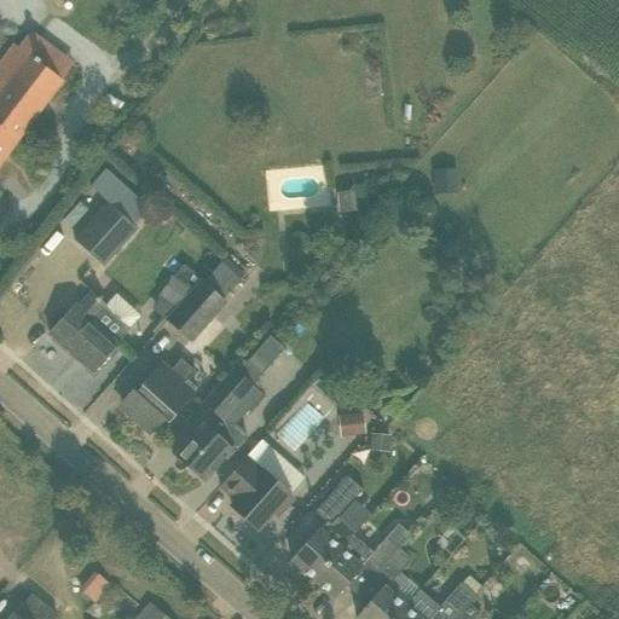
[(13,45),(5,56),(0,62),(0,163),(63,81),(62,80),(74,63),(30,32),(18,48),(13,45)]
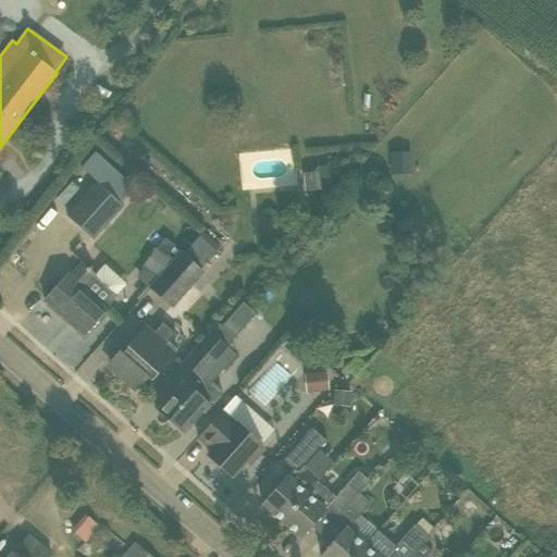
[(410,151),(390,152),(391,175),(411,174),(410,151)]
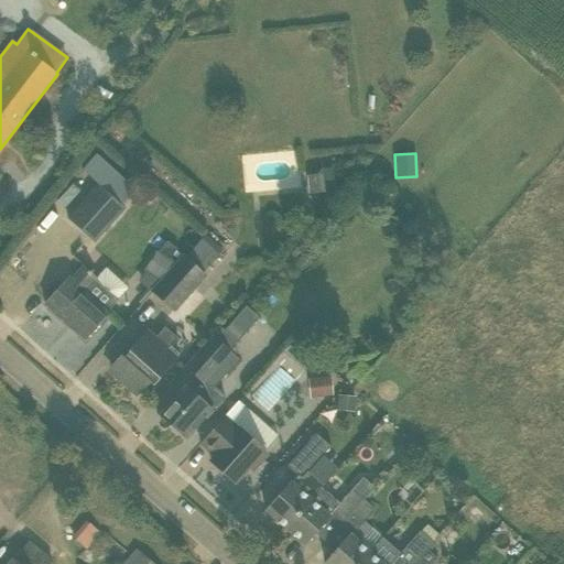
[(306,176),(308,195),(324,193),(323,182),(334,181),(333,167),(321,169),(321,174),(306,176)]
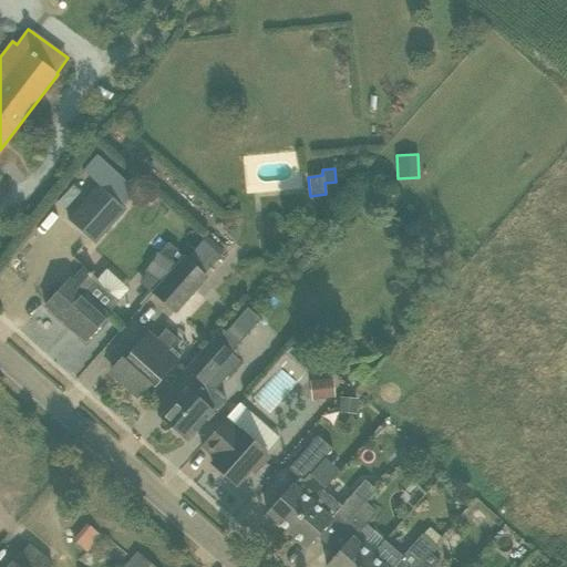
[(93,241),(117,214),(133,197),(110,176),(99,187),(98,186),(69,218),(74,225),(93,241)]
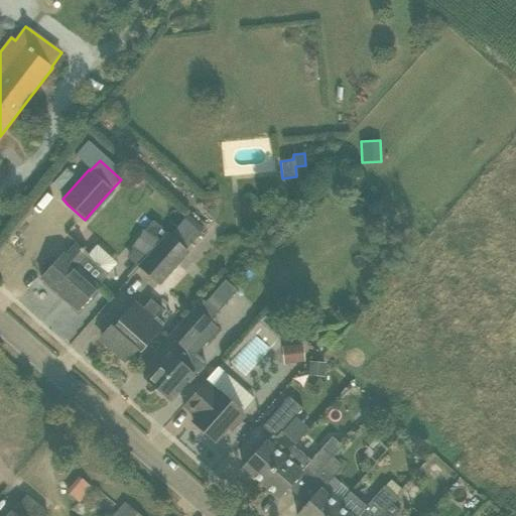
[(134,249),(145,257),(159,240),(145,230),(131,247),(134,249)]
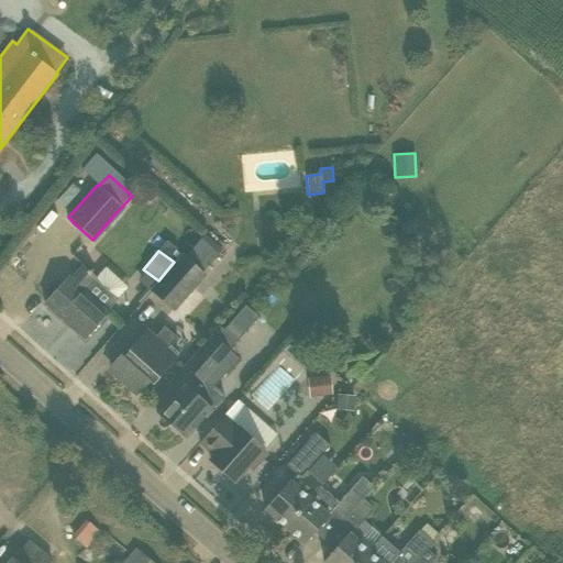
[(203,274),(183,255),(152,289),(174,308),(203,274)]
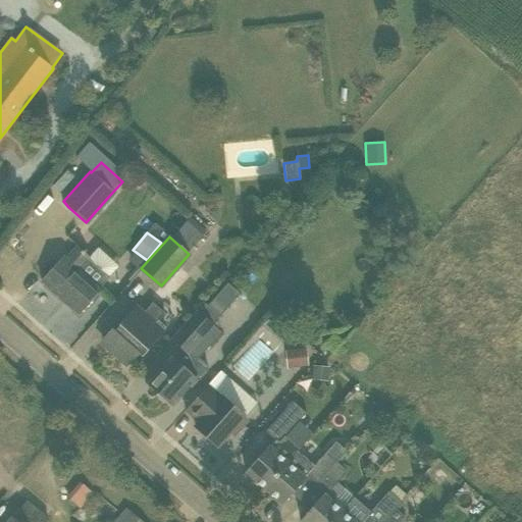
[(110,276),(120,265),(98,247),(89,257),(77,247),(66,259),(63,256),(41,280),(79,315),(102,290),(100,289),(110,276)]
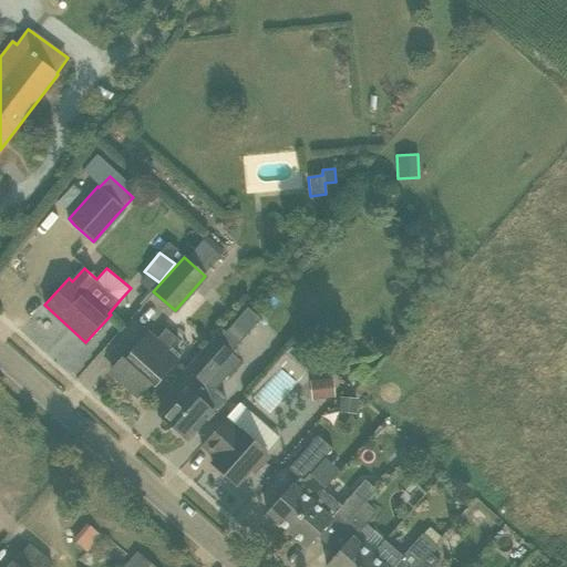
[(259,319),(260,318),(248,307),(247,308),(226,332),(238,343),(259,319)]
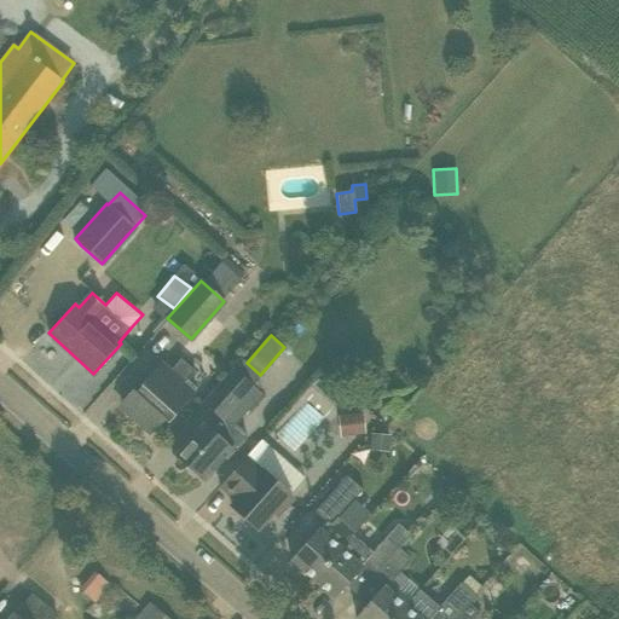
[(195,372),(180,359),(169,370),(162,364),(136,393),(133,391),(121,404),(133,415),(132,417),(150,434),(165,417),(162,415),(168,408),(174,412),(196,388),(187,380),(195,372)]
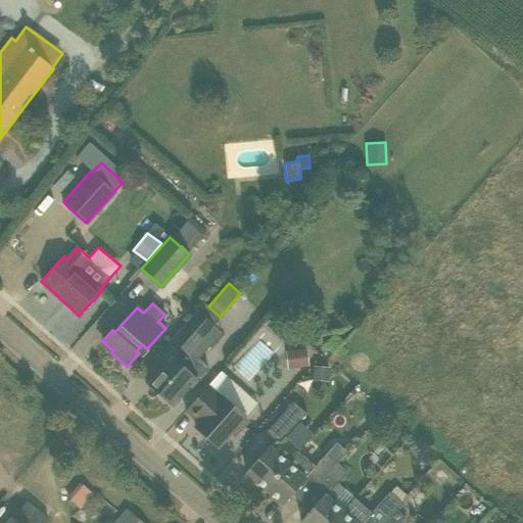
[(177,359),(174,357),(148,385),(150,387),(149,389),(155,395),(157,393),(173,408),(198,379),(202,378),(207,371),(208,367),(199,360),(198,359),(196,360),(194,357),(188,351),(212,325),(214,323),(199,311),(198,310),(173,339),(185,349),(177,359)]
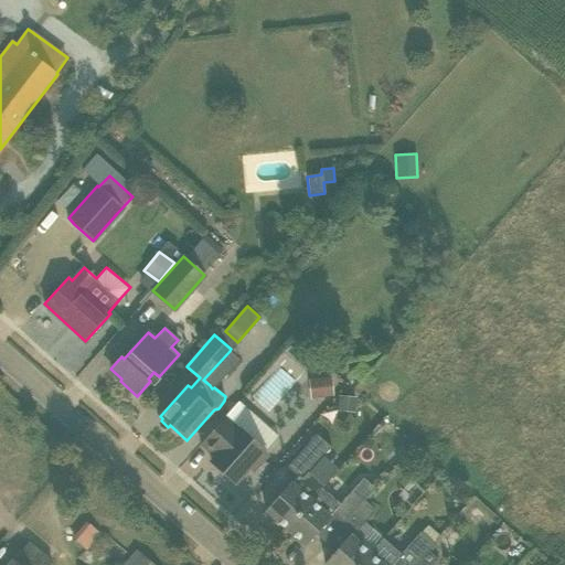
[(310,398),(333,396),(331,376),(309,380),(310,398)]
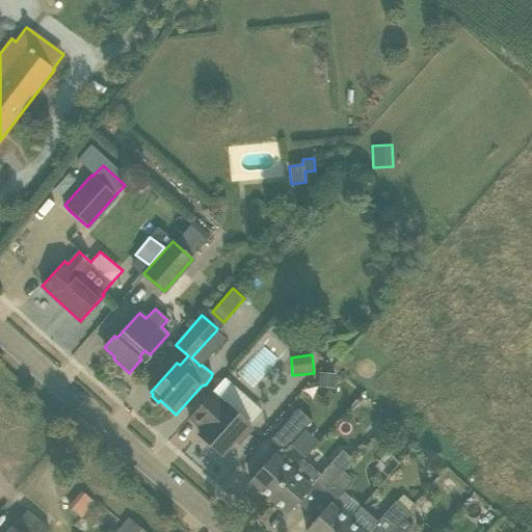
[(224,377),(189,418),(203,431),(198,435),(221,455),(235,440),(239,443),(253,427),(248,424),(249,423),(261,409),(224,377)]
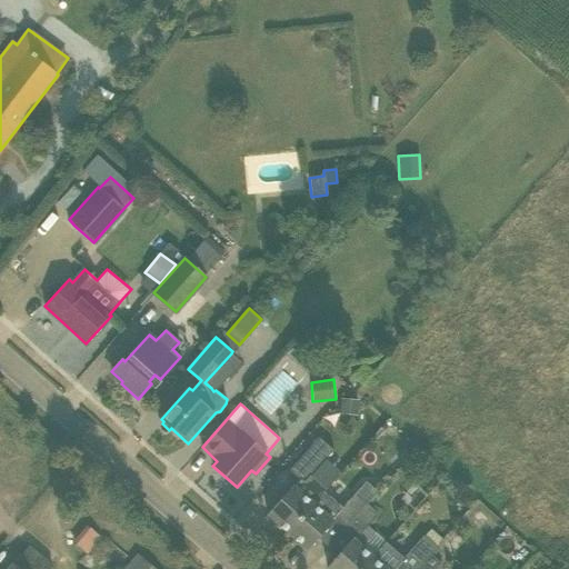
[(315,503),(316,503),(326,492),(327,490),(311,477),(335,451),(331,448),(319,438),(290,471),(301,480),(296,487),(293,485),(267,515),(288,533),(315,503)]
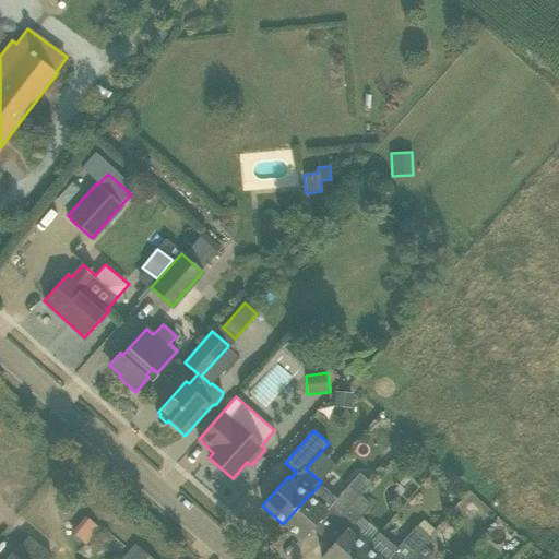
[(309,495),(283,524),(302,540),(313,528),(322,537),(360,495),(371,483),(360,473),(337,499),(320,484),(310,495),(309,495)]
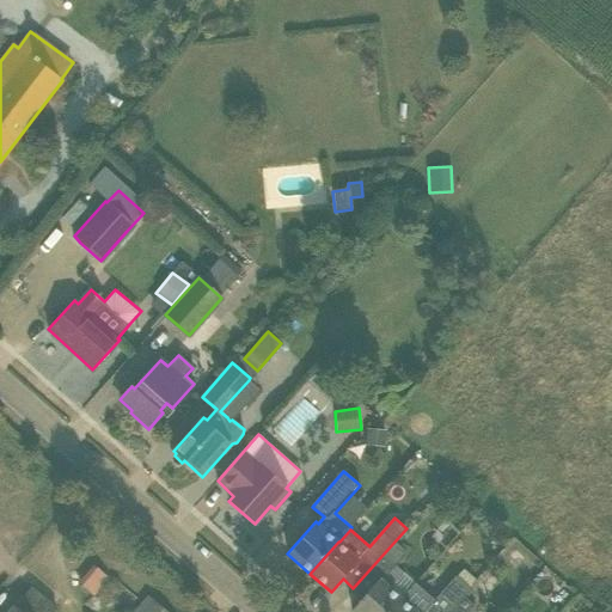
[(395,542),(353,588),(363,598),(352,611),(353,611),(389,611),(402,598),(391,588),(404,574),(396,565),(408,554),(395,542)]
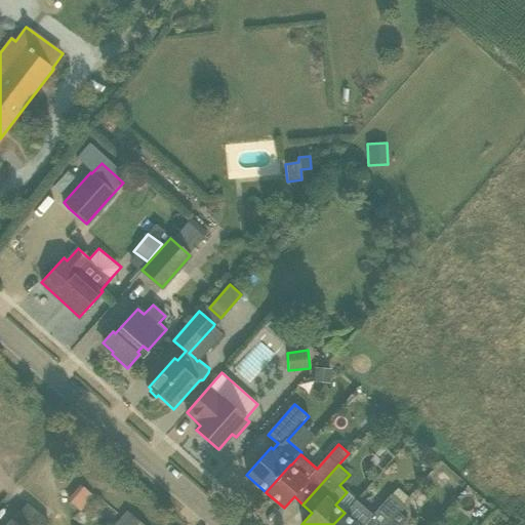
[(68,498),(80,509),(93,494),(81,484),(68,498)]
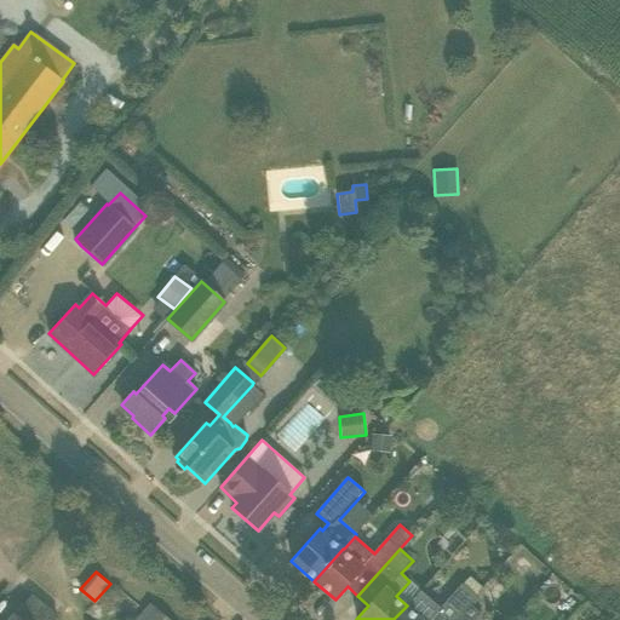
[(470,578),(464,585),(475,595),(482,587),(470,578)]
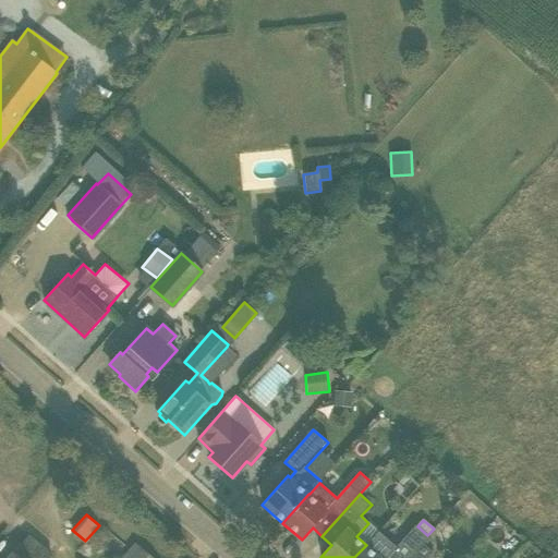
[(422,543),(427,535),(417,526),(415,525),(397,547),(379,531),(366,545),(354,557),(407,557),(419,546),(422,543)]
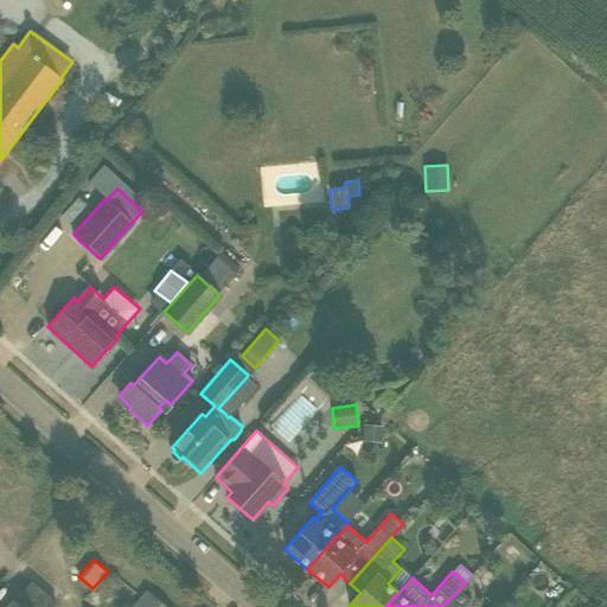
[(465,606),(471,601),(459,590),(455,594),(442,606),(465,606)]
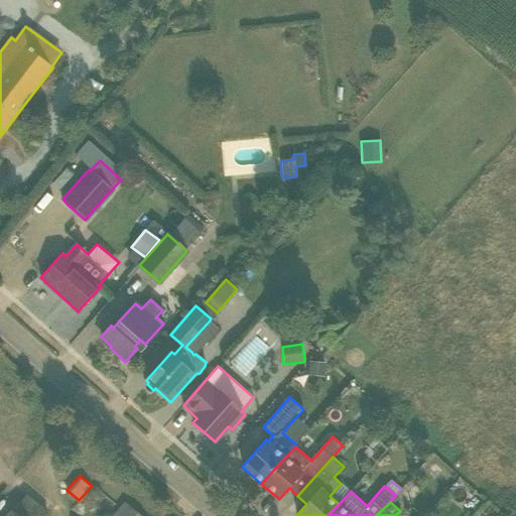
[(140,515),(125,503),(114,515),(140,515)]
